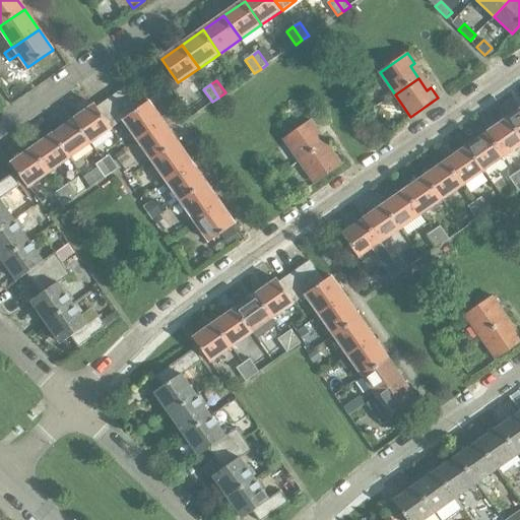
[(127,86),(126,86),(118,92),(132,114),(141,107),(127,86)]
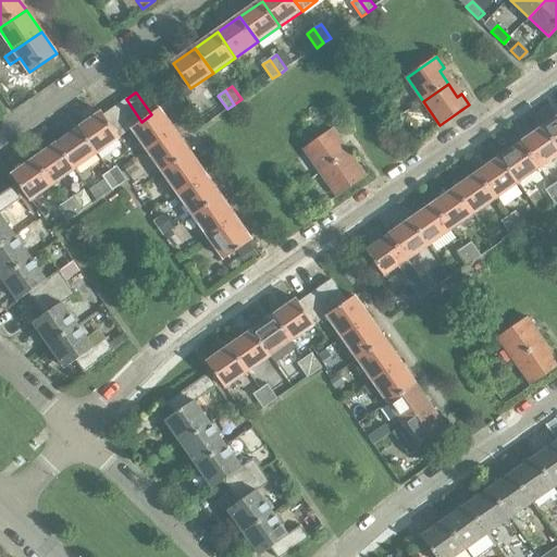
[(141,122),(126,99),(115,107),(131,130),(132,128),(141,122)]
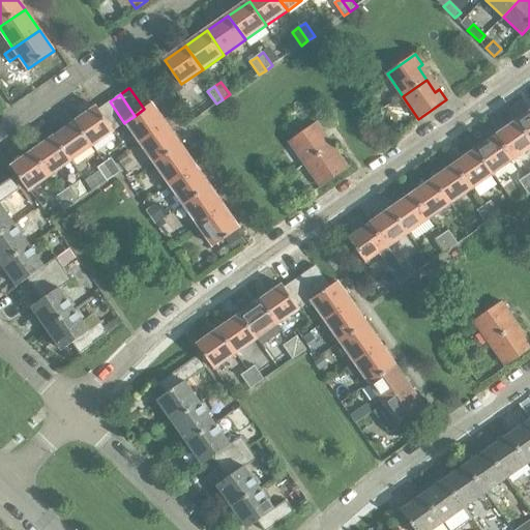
[(124,123),(110,101),(99,109),(114,130),(124,123)]
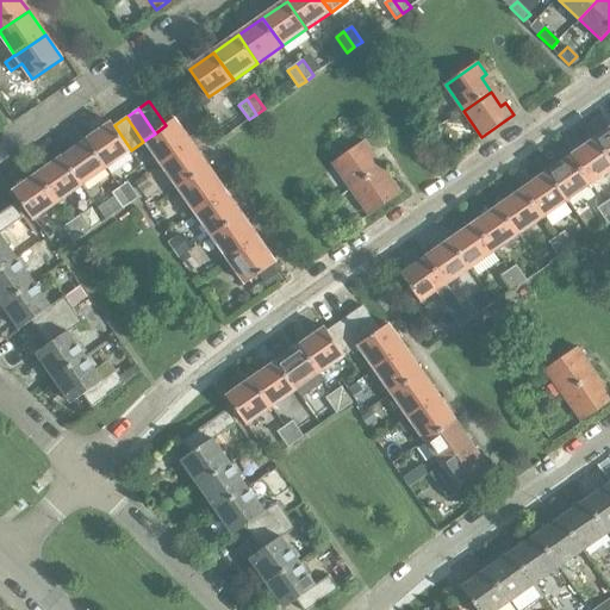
[(166,125),(155,134),(144,141),(162,165),(192,144),(175,119),(166,125)]
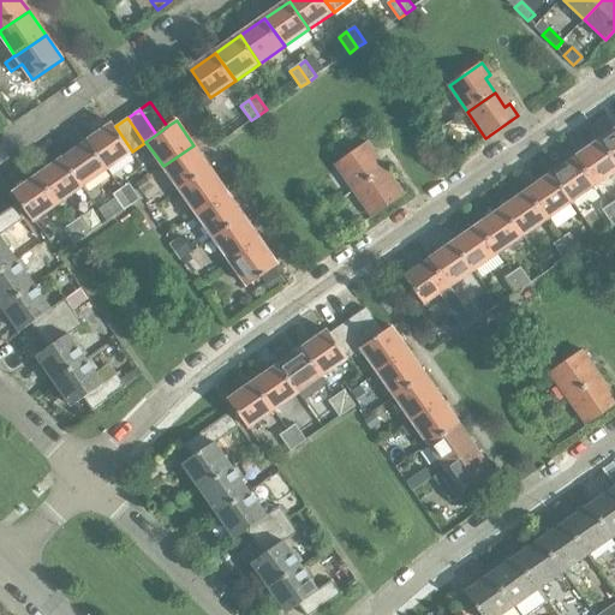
[(132,151),(115,126),(113,124),(88,142),(107,169),(132,151)]
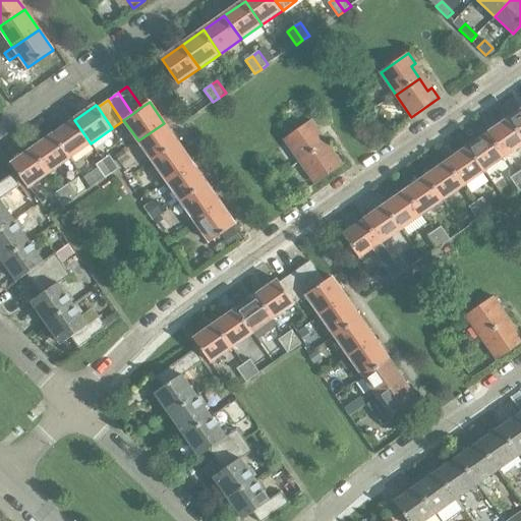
[(520,111),(510,119),(520,134),(520,111)]
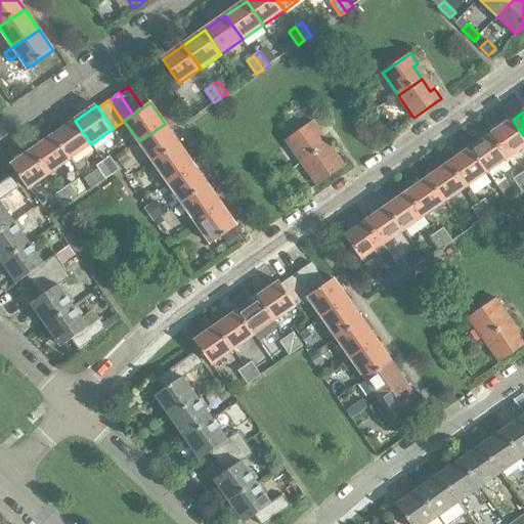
[(523,146),(523,135),(513,120),(492,134),(509,158),(523,146)]
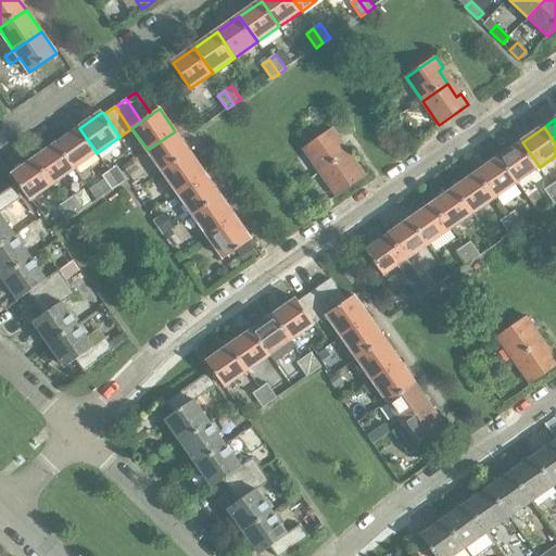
[(97,153),(79,128),(57,143),(75,168),(97,153)]
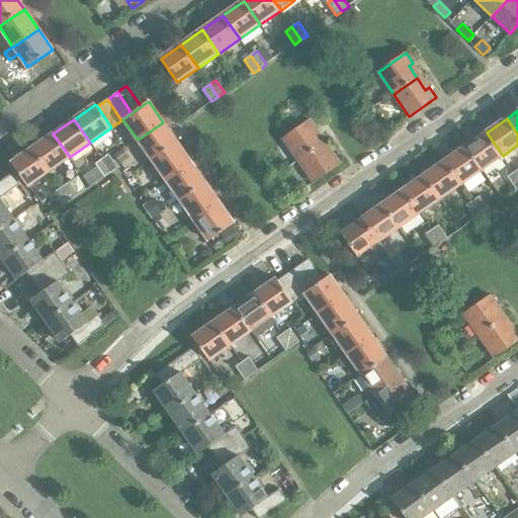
[(311,119),(283,138),(298,160),(322,144),(313,132),(317,130),(311,119)]
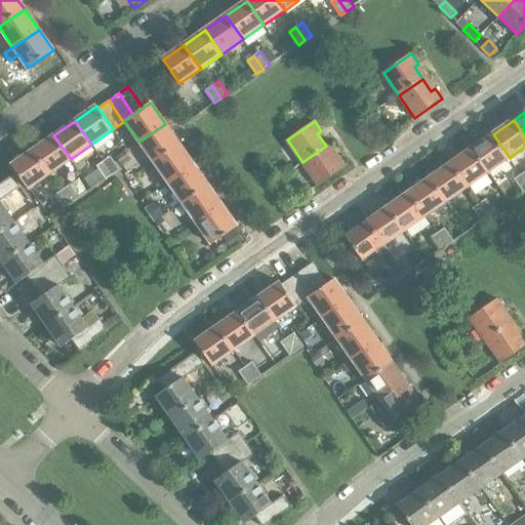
[(179,145),(165,124),(139,142),(154,162),(179,145)]
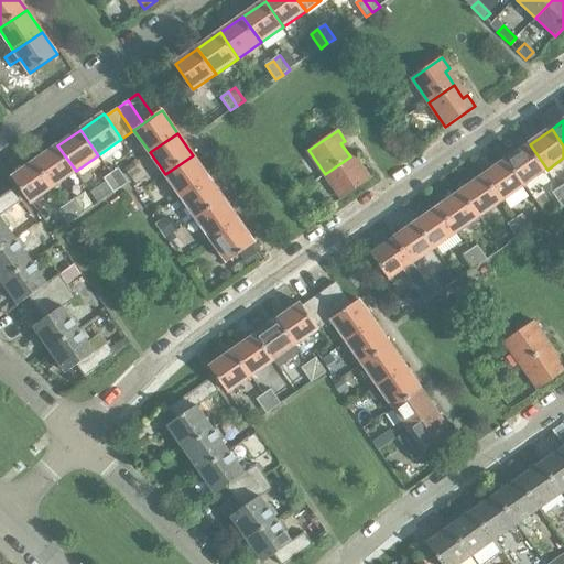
[(548,170),(530,144),(507,161),(524,186),(548,170)]
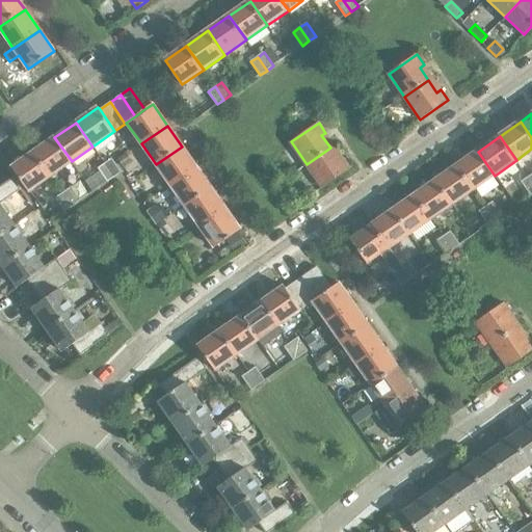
[(72,161),(54,137),(33,152),(50,177),(72,161)]
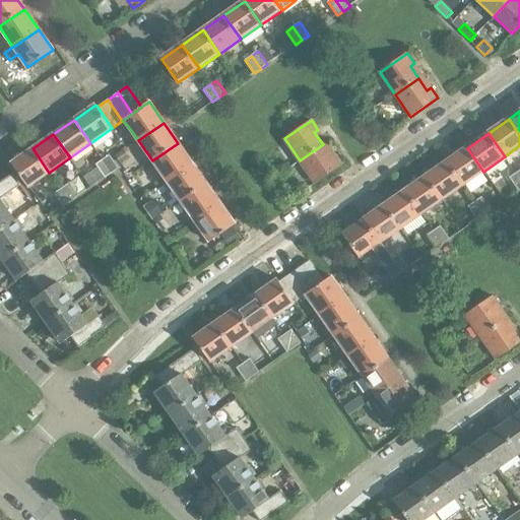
[(192,164),(178,143),(152,160),(167,181),(192,164)]
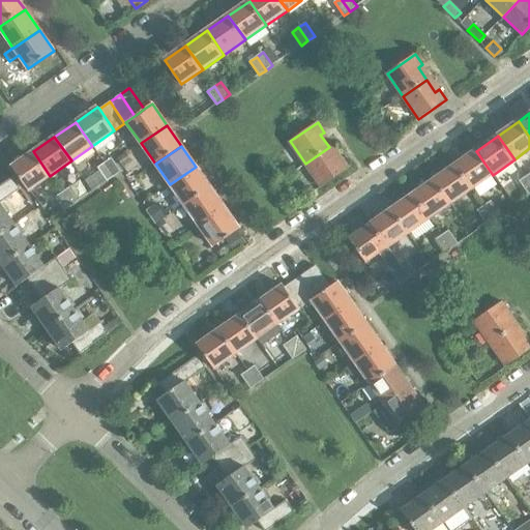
[(337,160),(329,147),(305,164),(321,186),(349,168),(342,157),(337,160)]
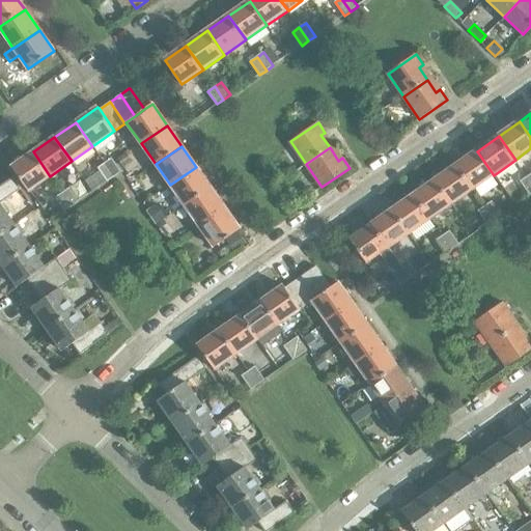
[(50,176),(33,151),(12,167),(29,191),(50,176)]
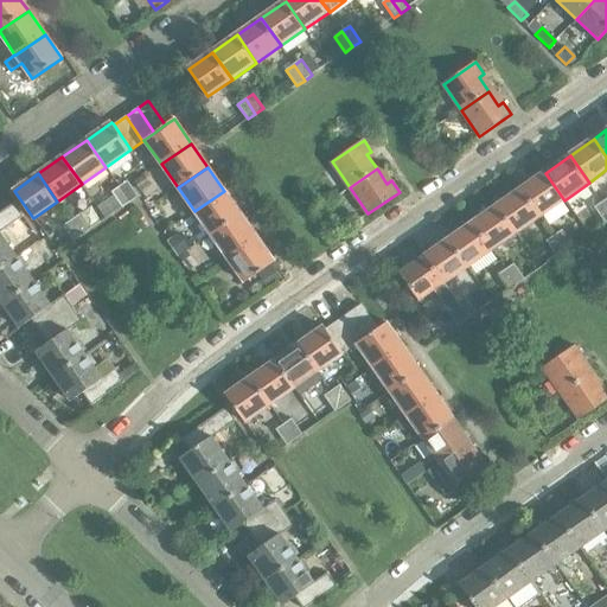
[(564,200),(545,173),(522,190),(541,217),(564,200)]
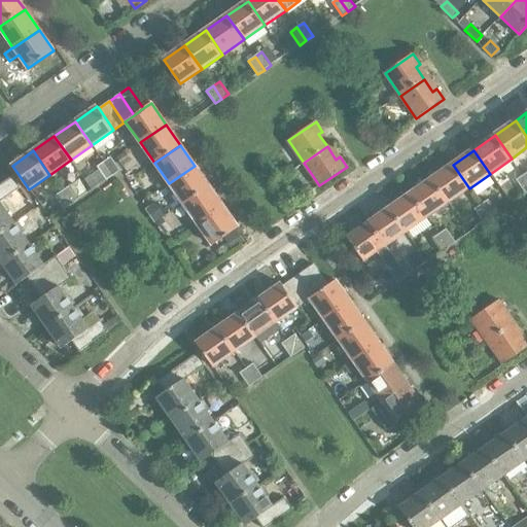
[(125,151),(116,156),(123,166),(131,160),(125,151)]
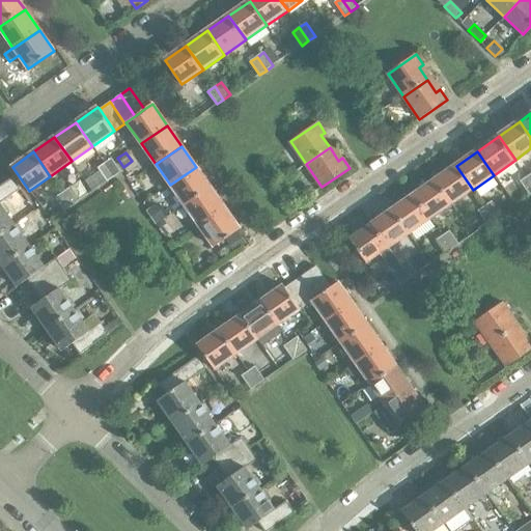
[(112,159),(106,164),(114,176),(121,172),(112,159)]
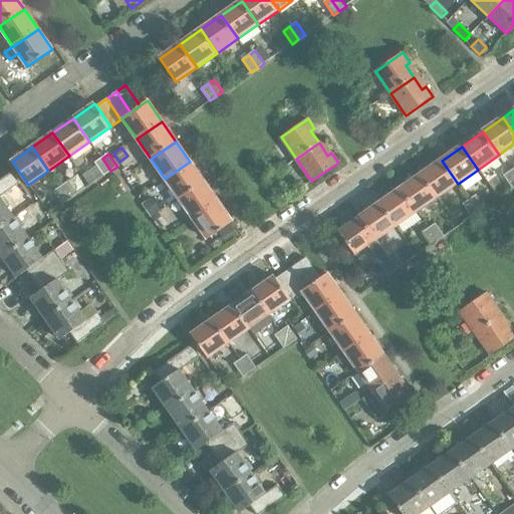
[(110,171),(102,159),(95,163),(104,176),(110,171)]
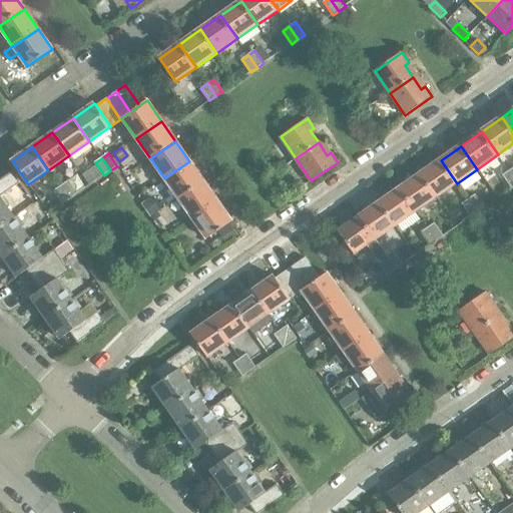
[(457,183),(441,160),(420,174),(436,197),(457,183)]
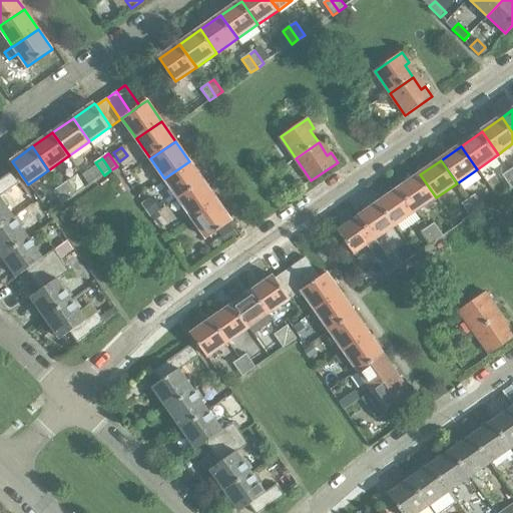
[(203,181),(189,161),(164,178),(178,198),(203,181)]
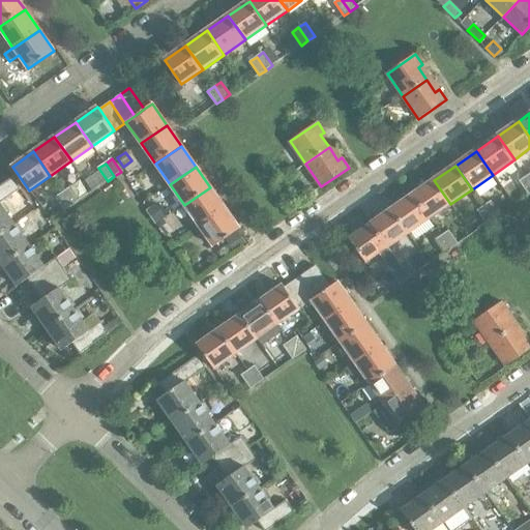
[(529,194),(529,182),(526,177),(519,181),(528,195),(529,194)]
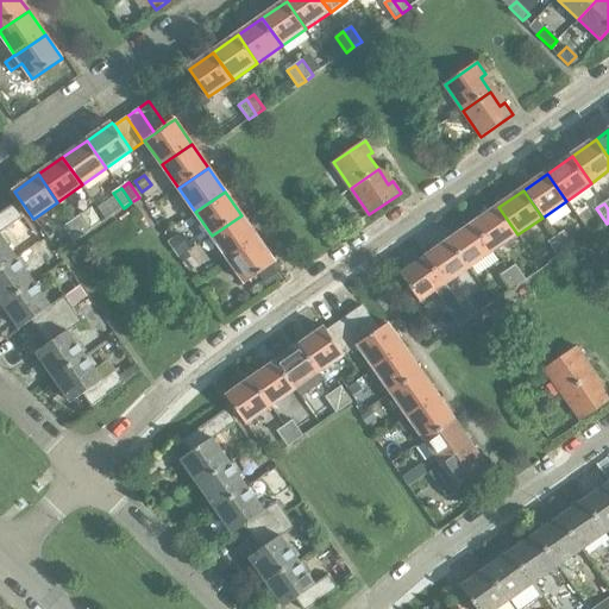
[(0,233),(24,217),(14,205),(0,214),(0,269),(17,258),(0,233)]
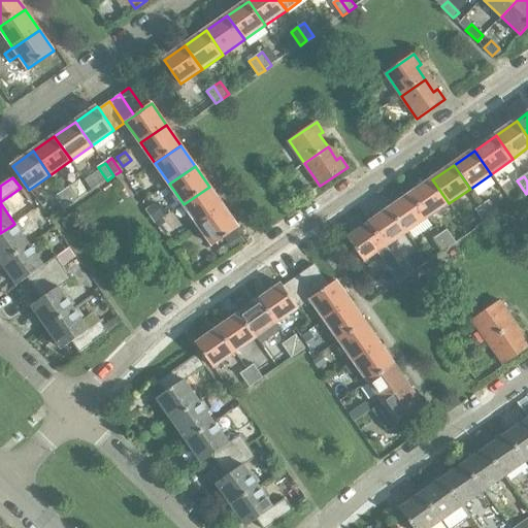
[(449,203),(432,179),(411,194),(428,218),(449,203)]
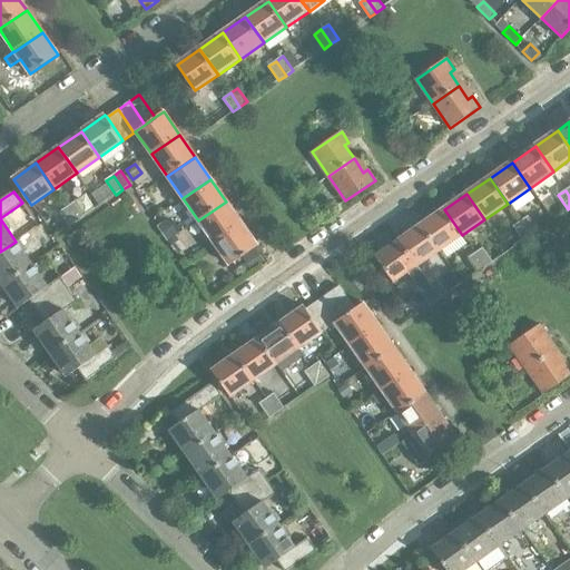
[(75,202),(67,207),(78,222),(85,216),(75,202)]
